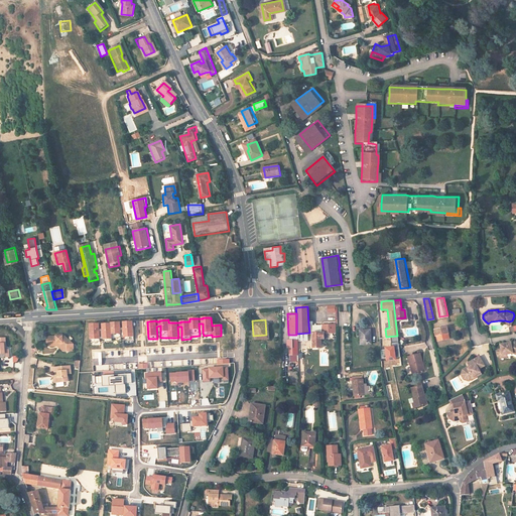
[(120,324),(120,323),(111,324),(107,324),(107,325),(99,325),(99,324),(90,325),(91,342),(100,342),(100,339),(100,330),(103,330),(104,339),(104,340),(112,339),(112,341),(121,341),(121,338),(120,328),(124,328),(125,338),(125,340),(134,340),(133,321),(124,323),(124,324),(120,324)]
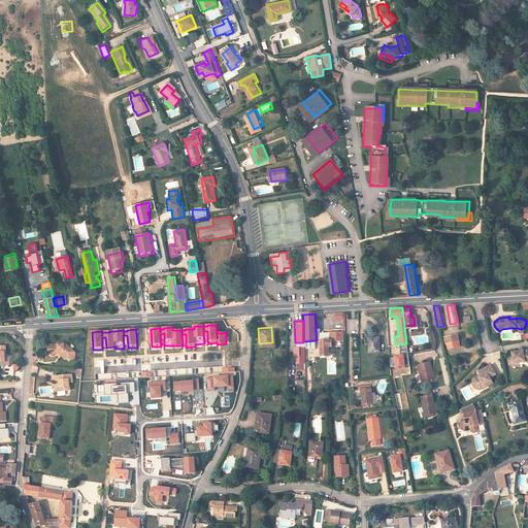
[(343,339),(343,331),(329,332),(329,340),(320,340),(320,355),(328,355),(328,345),(336,344),(336,340),(343,339)]
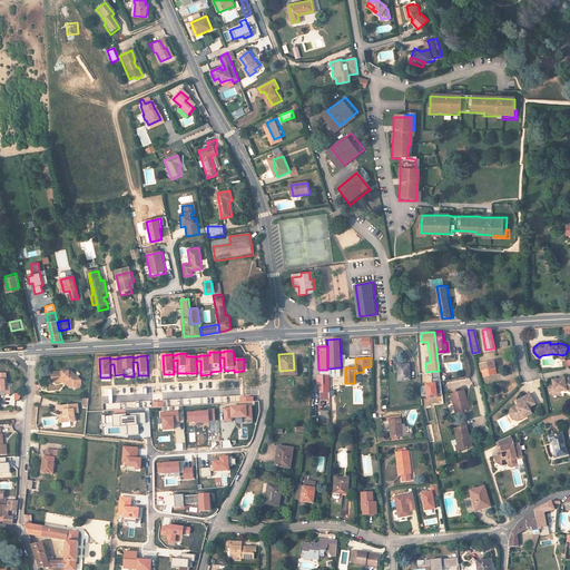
[(355,367),(355,359),(341,359),(342,367),(345,367),(355,367)]
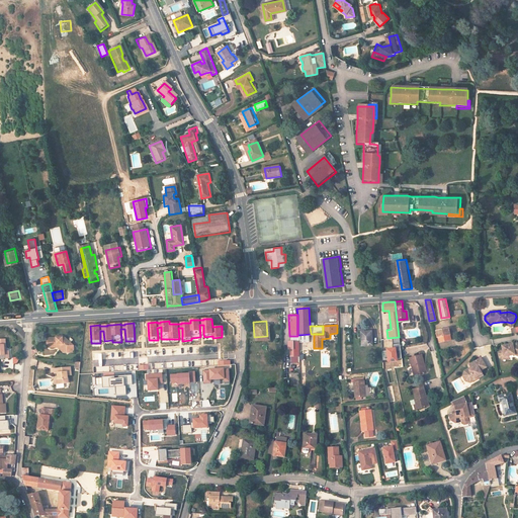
[(450,338),(448,328),(436,330),(437,336),(441,335),(442,340),(450,338)]
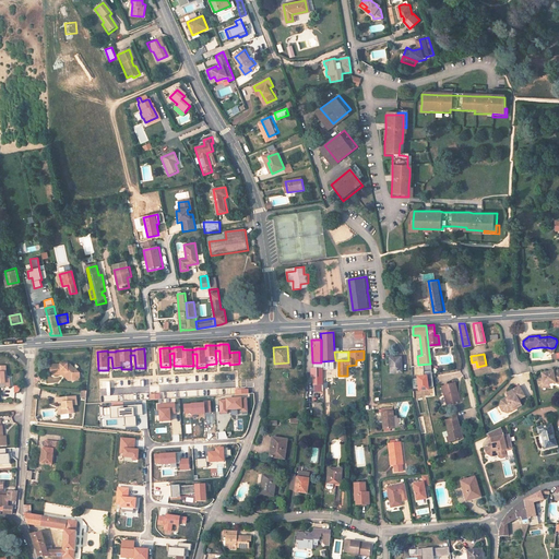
[(401,372),(400,357),(391,358),(391,372),(401,372)]
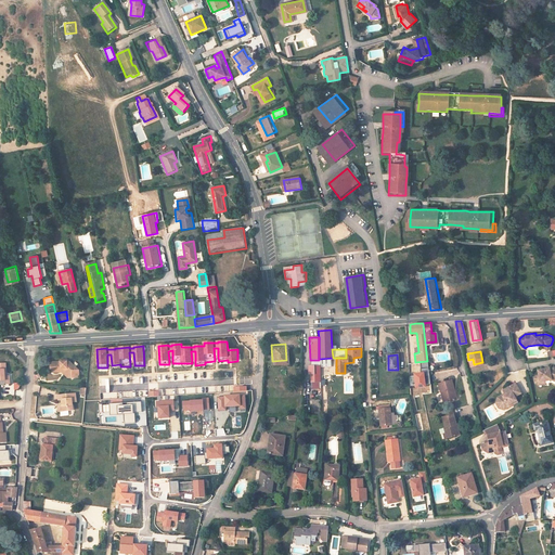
[(77,369),(69,362),(66,362),(66,360),(60,360),(60,362),(52,363),(50,364),(50,372),(52,373),(62,373),(65,373),(72,378),(77,372),(77,369)]
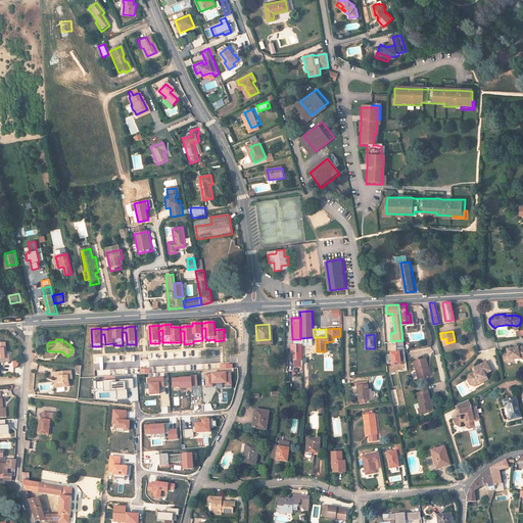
[(8,354),(7,342),(0,342),(0,359),(6,359),(6,360),(6,363),(11,362),(11,354),(8,354)]
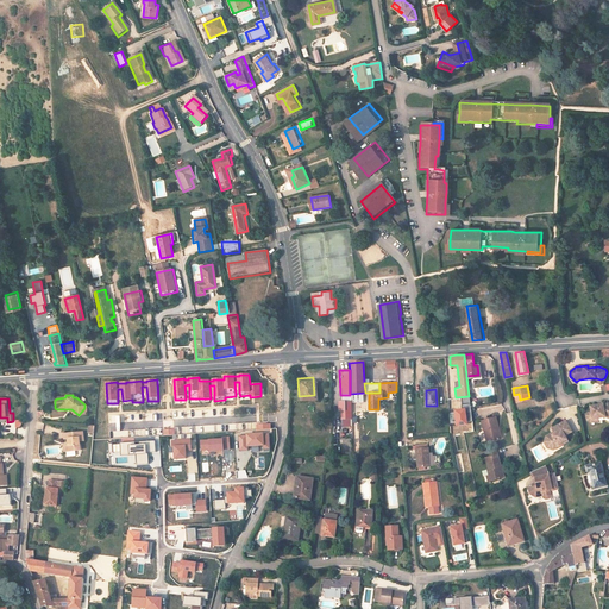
[(351,409),(351,402),(341,402),(338,402),(339,412),(340,412),(340,420),(351,420),(351,409)]
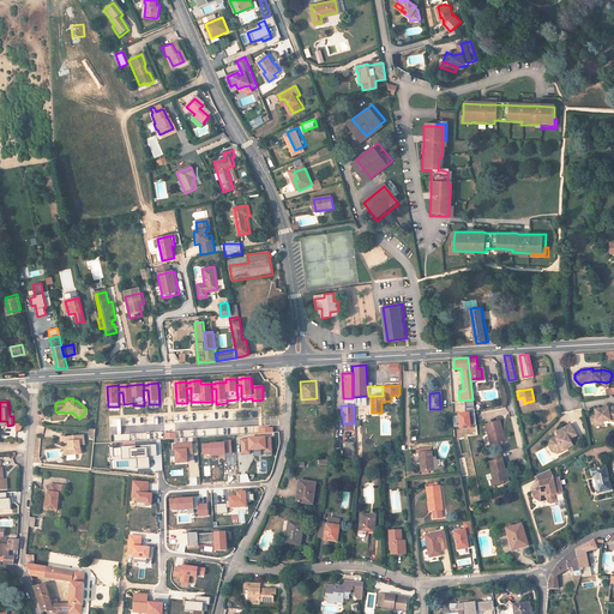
[(613,422),(613,407),(612,407),(612,409),(608,409),(608,408),(595,410),(596,416),(597,423),(602,422),(611,421),(613,422)]
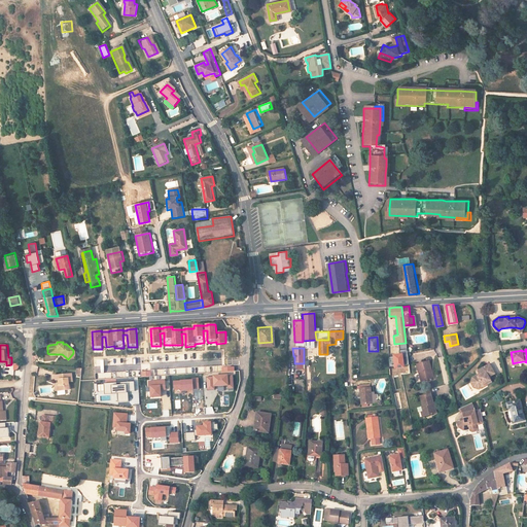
[(402,353),(393,354),(394,367),(403,366),(402,353)]
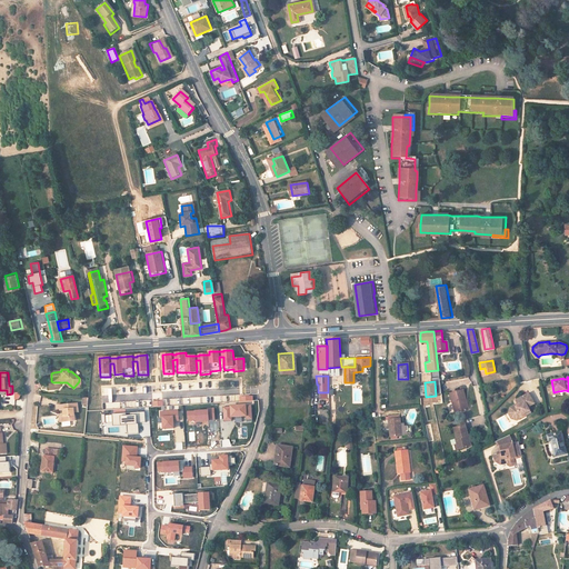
[(553,392),(552,386),(551,386),(548,389),(549,393),(552,396),(559,395),(558,391),(553,392)]
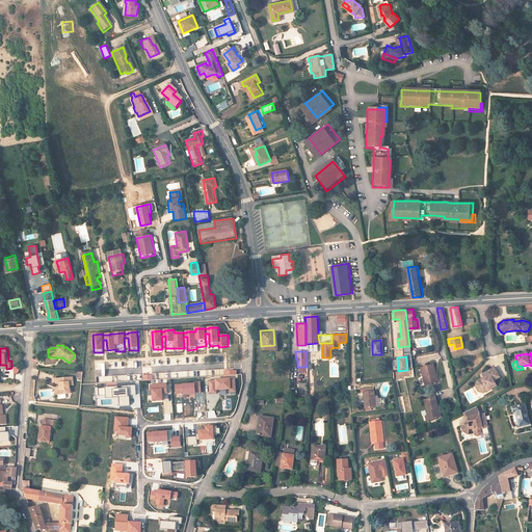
[(437,383),(432,366),(422,369),(425,377),(426,376),(428,386),(437,383)]
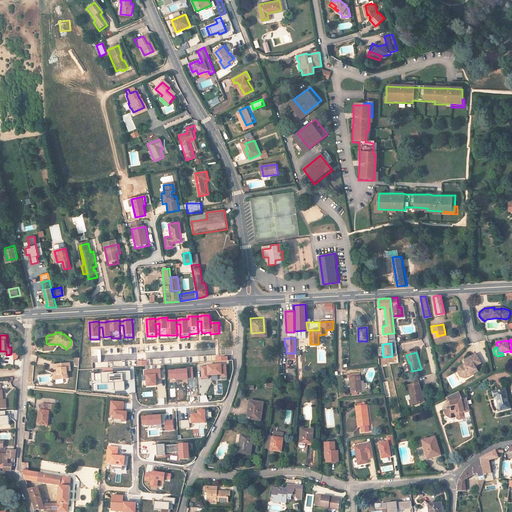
[(478,372),(475,367),(481,364),(476,355),(464,361),(465,364),(466,366),(461,369),(459,373),(461,377),(465,377),(472,373),(473,375),(478,372)]
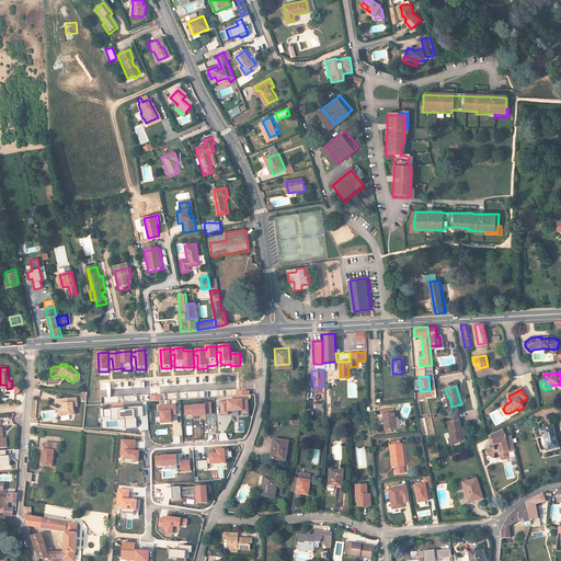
[(75,407),(73,398),(60,399),(60,411),(61,416),(75,415),(75,407)]
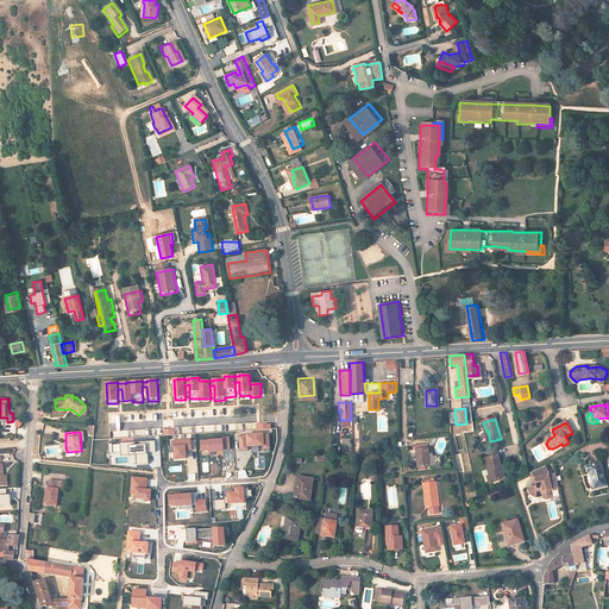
[(270,433),(239,435),(239,450),(249,449),(249,446),(263,445),(263,447),(270,447),(270,433)]
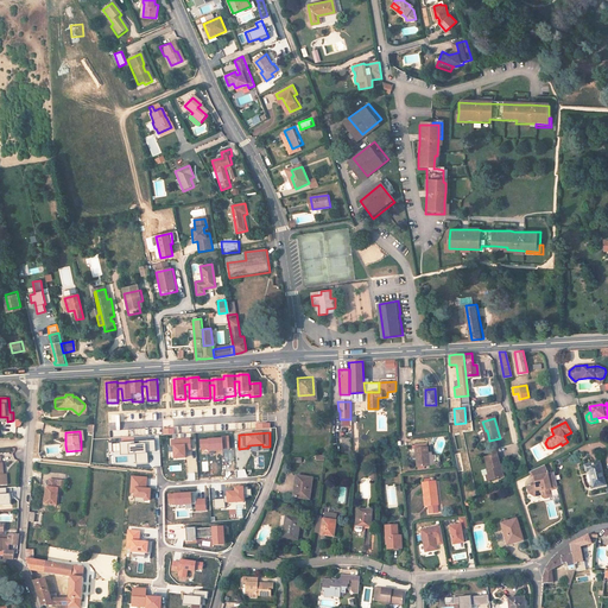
[(553,449),(562,445),(561,443),(552,448),(548,448),(545,443),(548,438),(553,435),(552,432),(545,437),(544,443),(548,450),(553,449)]
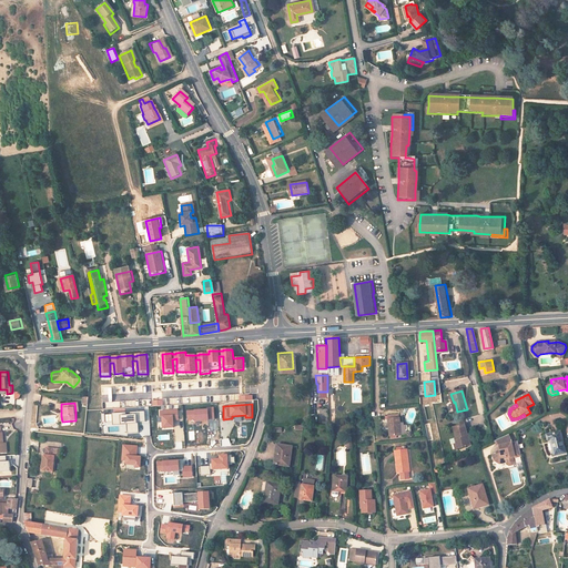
[(188,419),(195,419),(196,421),(209,421),(209,419),(214,418),(213,407),(208,408),(208,409),(188,412),(188,419)]
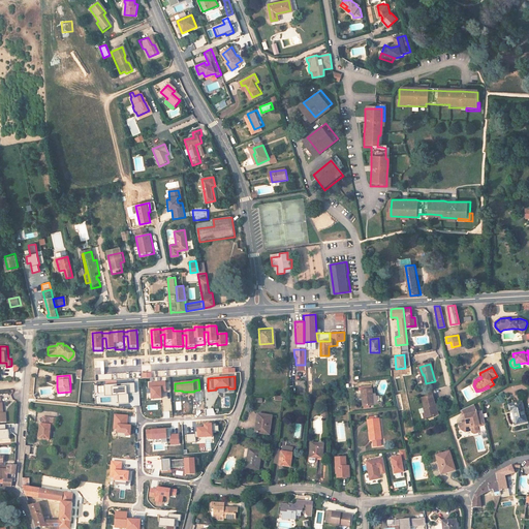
[(297,394),(306,394),(306,381),(297,381),(297,394)]
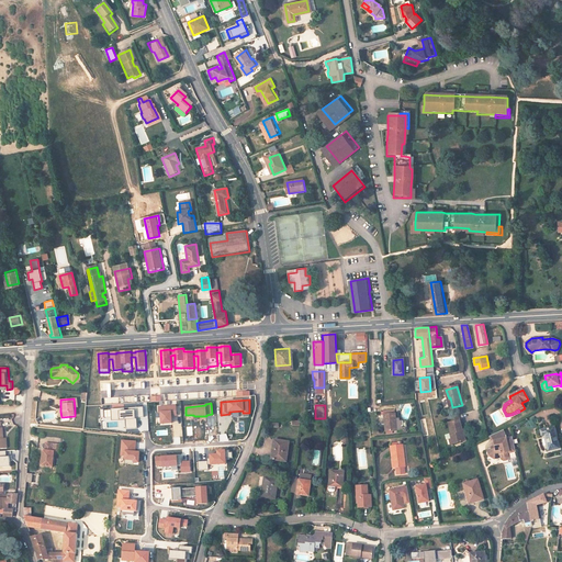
[(111,408),(111,419),(120,419),(120,420),(125,419),(126,429),(136,428),(135,417),(136,417),(144,417),(143,406),(111,408)]
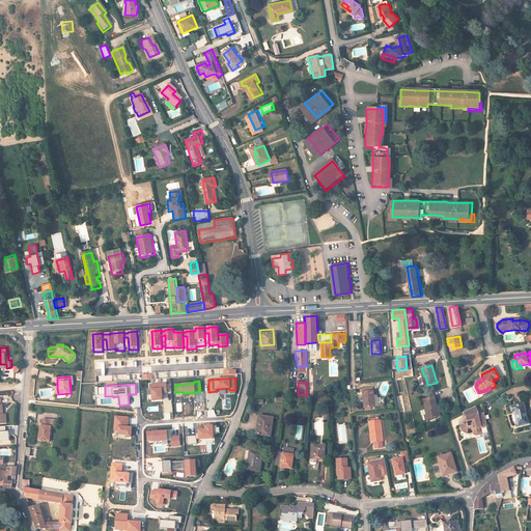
[(150,390),(151,390),(152,400),(162,399),(162,393),(167,393),(166,384),(150,385),(150,390)]
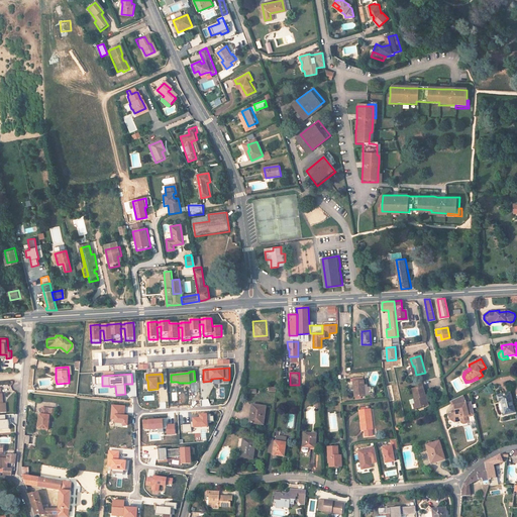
[(366,387),(366,380),(354,381),(355,397),(372,395),(371,387),(366,387)]
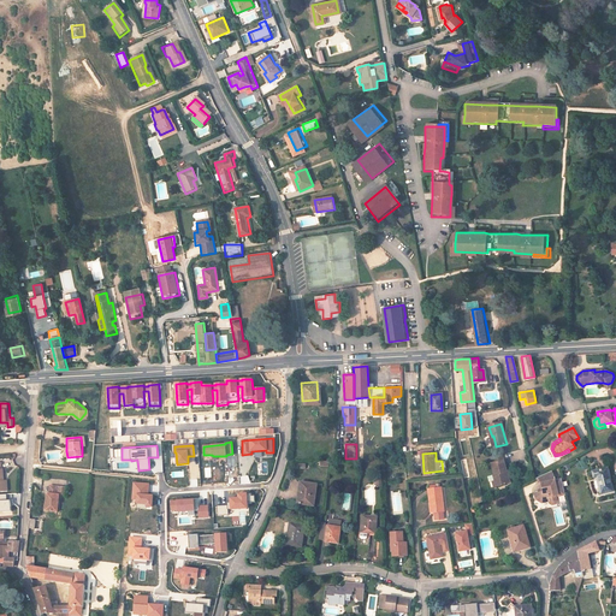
[(614,490),(608,467),(592,469),(594,477),(597,475),(600,492),(614,490)]
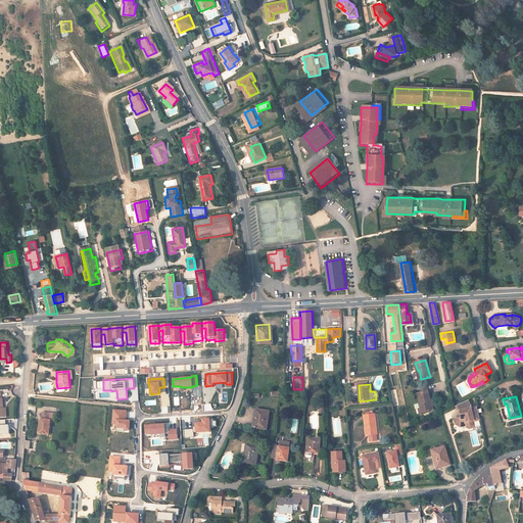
[(430,409),(427,399),(417,402),(420,412),(419,413),(422,422),(431,419),(428,410),(430,409)]
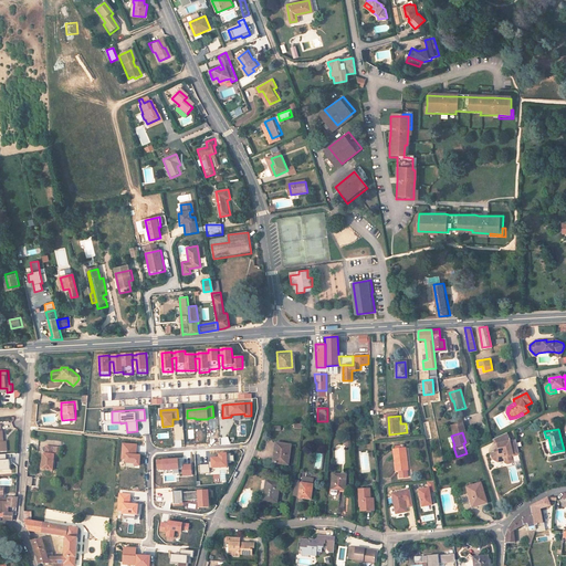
[(281,462),(283,442),(274,441),(271,461),(281,462)]
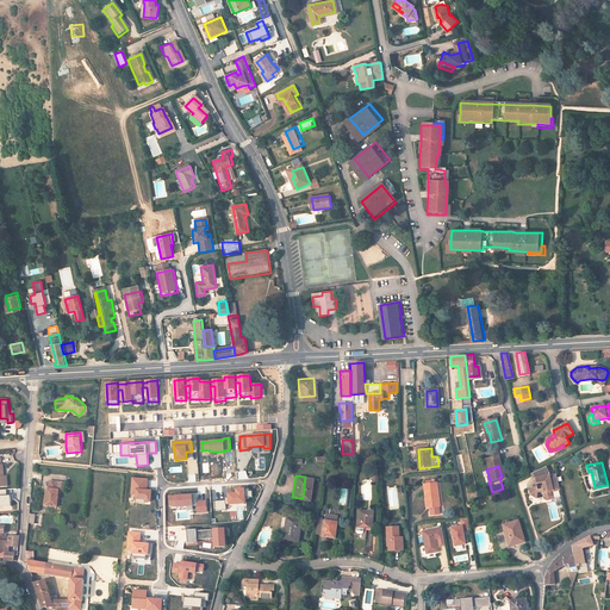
[(561,497),(558,484),(551,486),(548,477),(534,483),(537,489),(537,491),(539,496),(530,498),(531,503),(537,506),(546,504),(546,506),(548,508),(552,508),(553,504),(552,498),(554,498),(554,499),(561,497)]
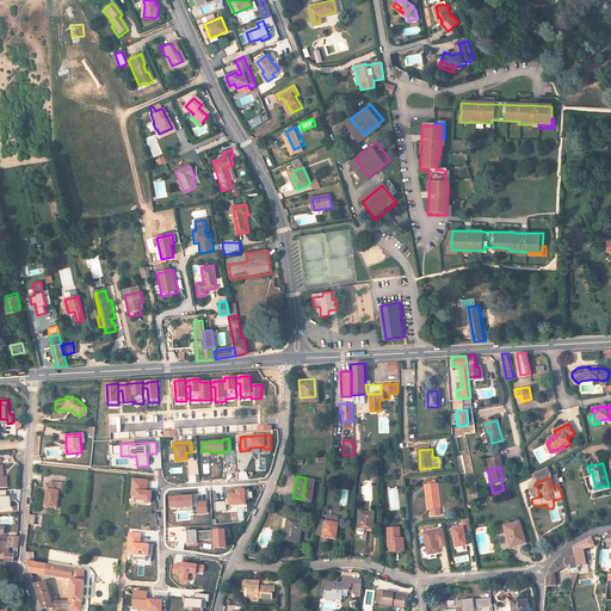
[(131,495),(136,495),(136,499),(146,500),(146,503),(150,503),(152,492),(147,492),(148,480),(133,479),(131,495)]
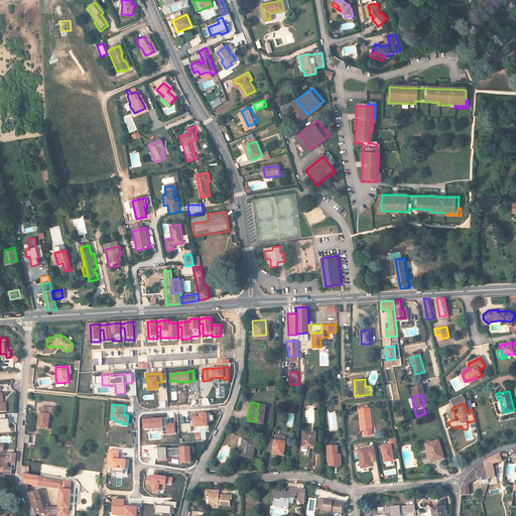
[(48,428),(49,414),(48,414),(48,407),(42,407),(41,413),(39,413),(38,427),(48,428)]
